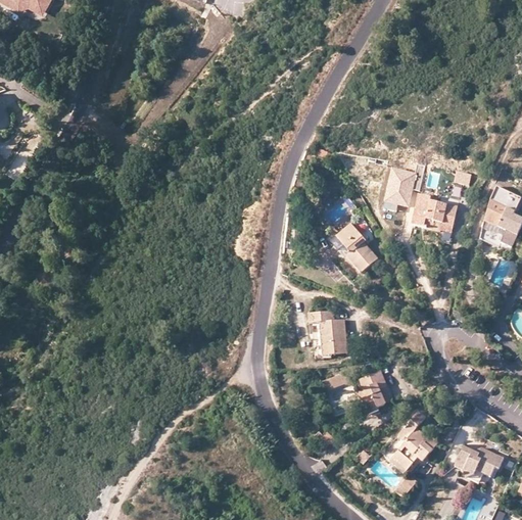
[(0,4),(16,12),(28,8),(44,16),(51,0),(0,0),(0,4)]
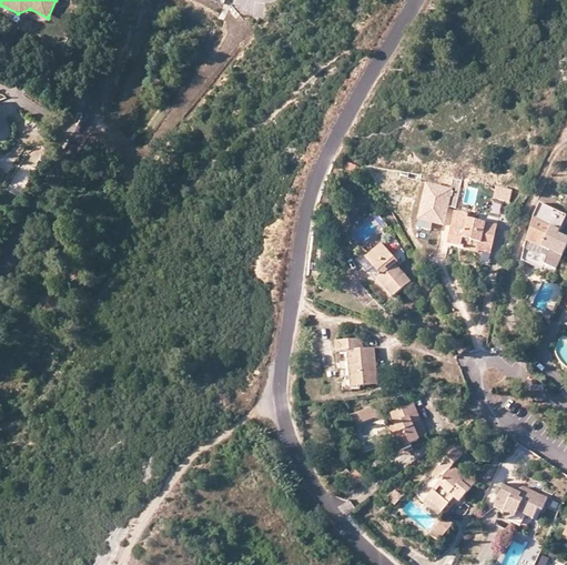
[(425,180),(416,217),(417,217),(432,220),(443,222),(447,203),(454,204),(461,177),(453,175),(451,185),(425,180)]
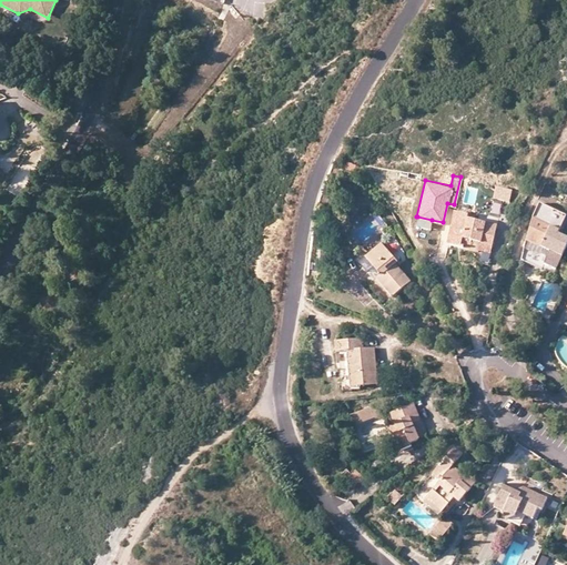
[(495,183),(493,195),(508,199),(510,187),(495,183)]
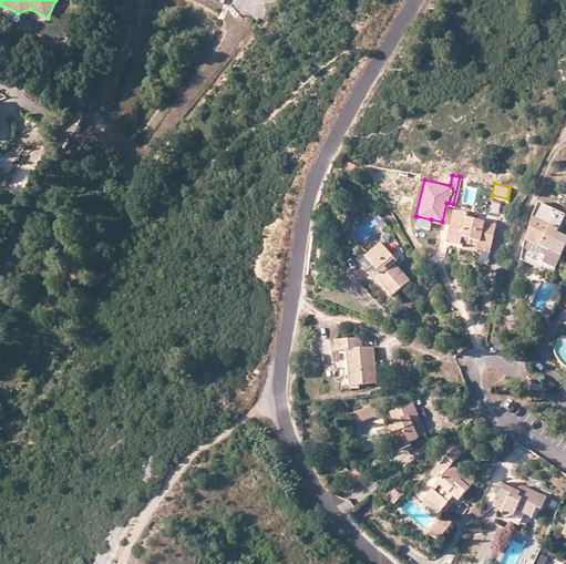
[(538,201),(531,216),(528,227),(525,238),(548,249),(543,262),(555,266),(565,242),(565,235),(556,232),(565,213),(538,201)]
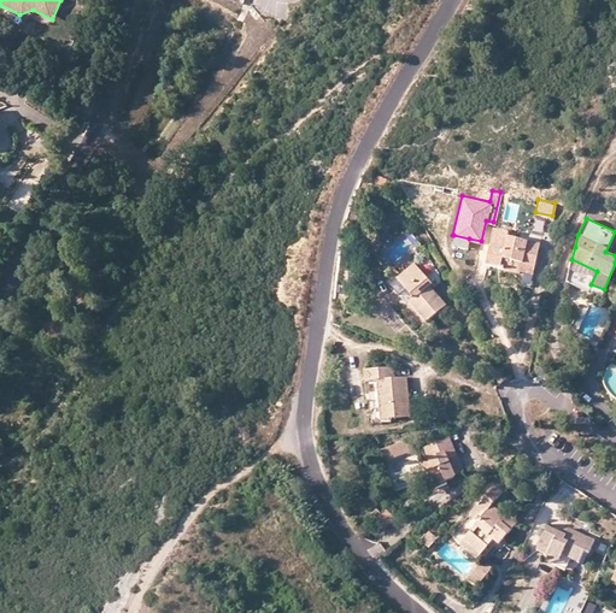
[(509,231),(494,228),(486,264),(500,267),(502,261),(509,263),(520,266),(520,270),(533,273),(539,242),(509,235),(509,231)]
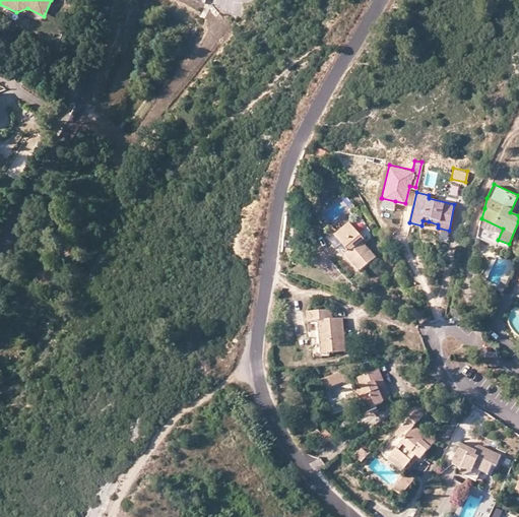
[(395,201),(382,198),(381,205),(393,207),(395,201)]
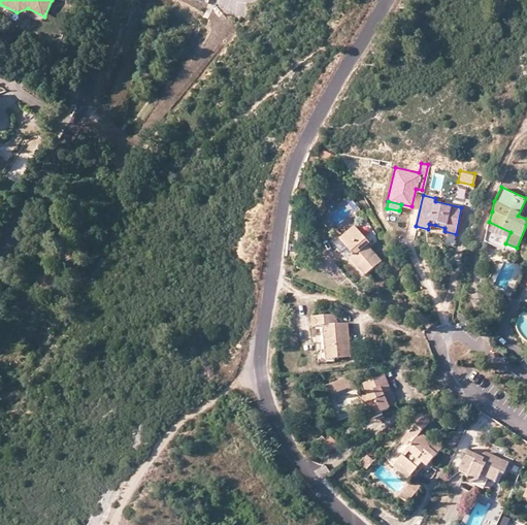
[(511,232),(489,222),(485,235),(505,244),(505,243),(511,232)]
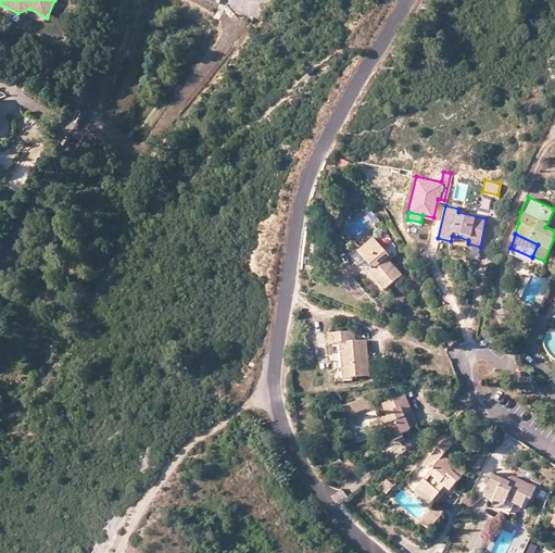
[(371,266),(368,269),(374,275),(383,288),(401,274),(387,256),(388,255),(373,237),(358,249),(371,266)]
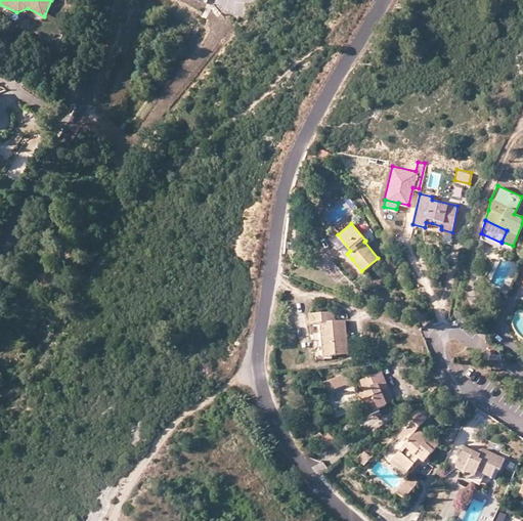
[(345,256),(347,254),(350,251),(338,234),(332,240),(345,256)]
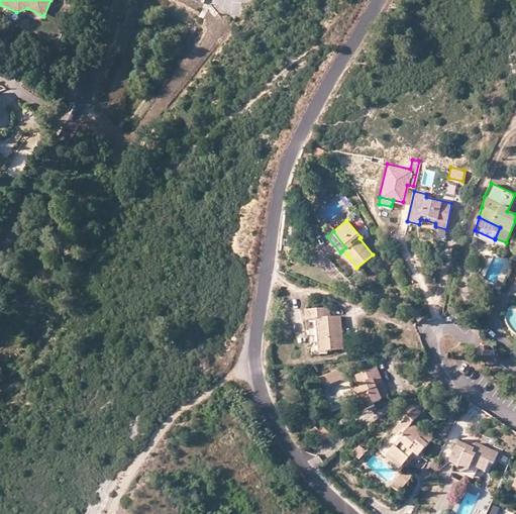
[(62,272),(53,266),(43,280),(53,285),(62,272)]
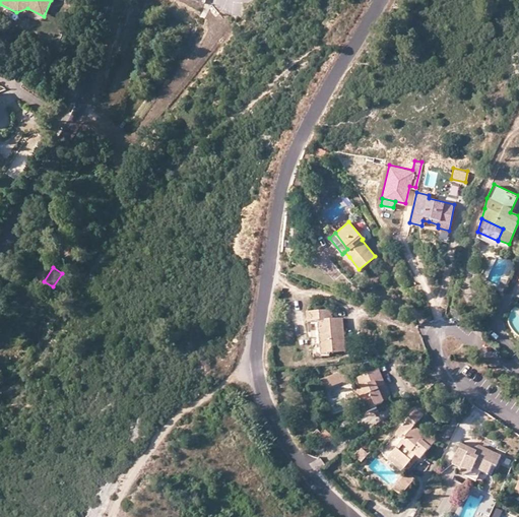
[(308,321),(310,320),(317,320),(320,352),(345,350),(343,330),(342,317),(333,318),(331,309),(307,311),(308,321)]
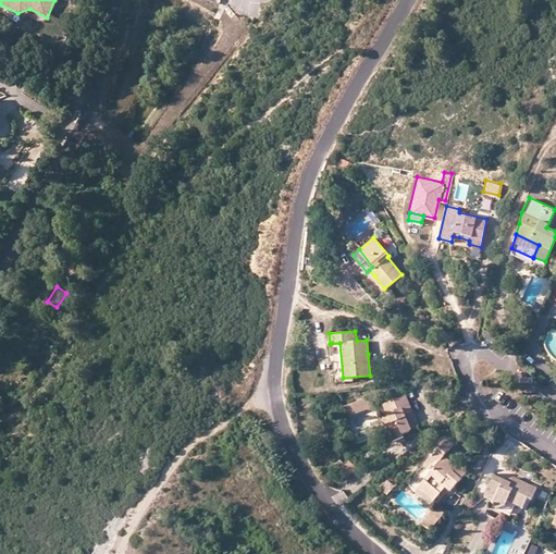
[(340,343),(332,343),(336,381),(343,380),(343,378),(340,343)]
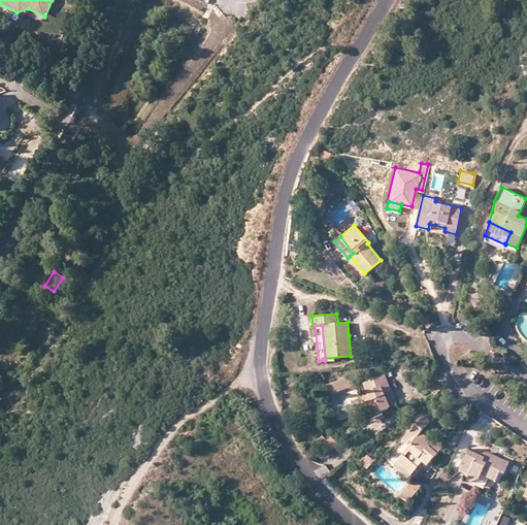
[(370,399),(365,401),(371,418),(382,414),(382,409),(389,407),(383,392),(390,389),(387,382),(384,373),(363,383),(366,391),(370,399)]
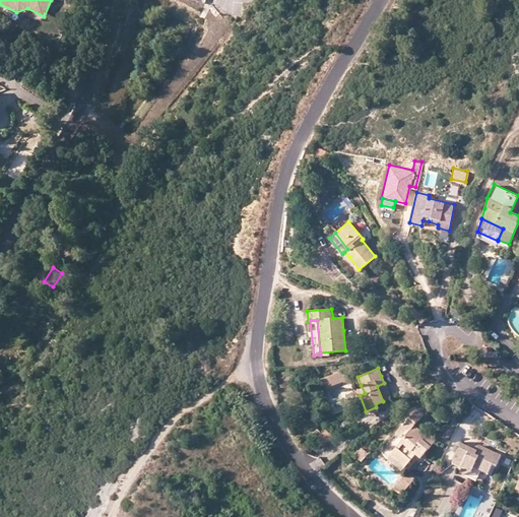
[(337,370),(320,378),(324,386),(341,379),(349,381),(345,372),(337,370)]
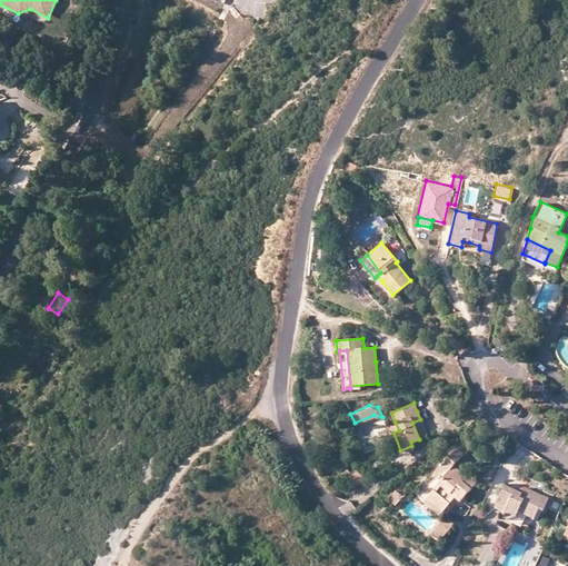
[(412,423),(419,439),(427,435),(420,419),(412,423)]
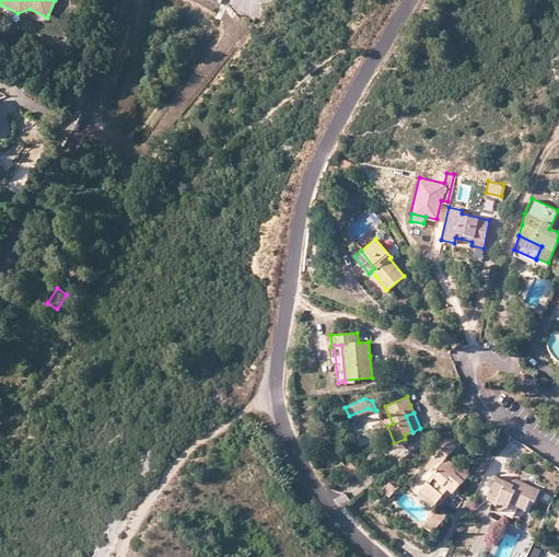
[(383,417),(387,426),(393,424),(388,415),(383,417)]
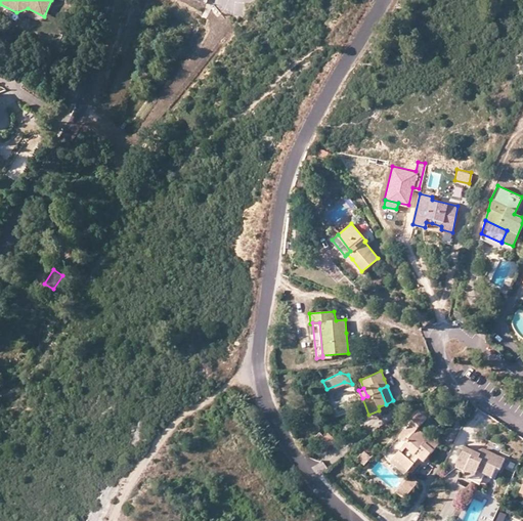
[(412,465),(406,471),(405,473),(409,476),(411,477),(438,443),(433,438),(428,434),(426,436),(417,428),(425,418),(419,413),(399,435),(406,441),(397,452),(412,465)]
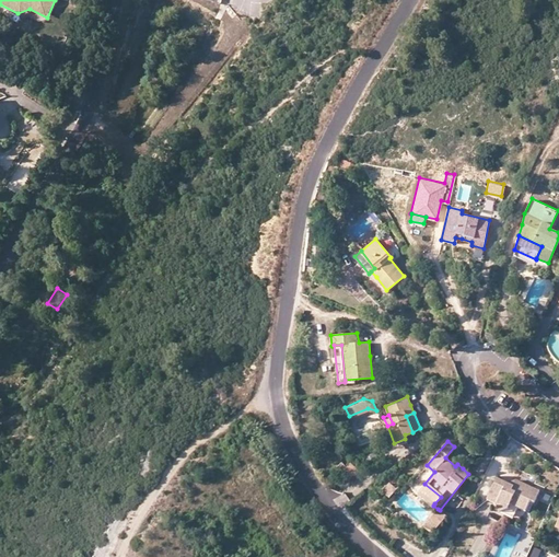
[(497,479),(489,496),(499,500),(497,505),(508,509),(511,503),(519,507),(525,511),(531,501),(534,502),(539,490),(515,480),(513,487),(507,484),(497,479)]
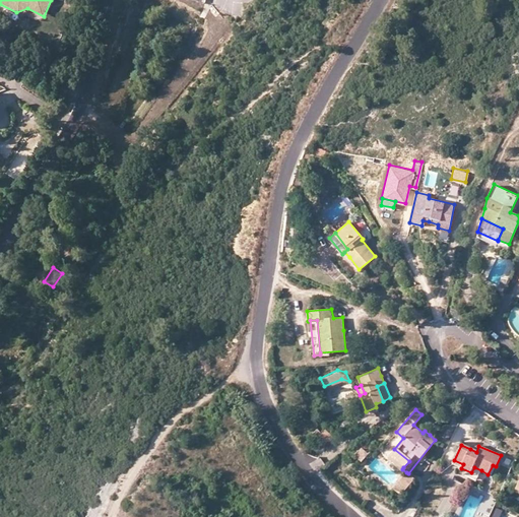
[(389,455),(403,467),(409,461),(394,449),(389,455)]
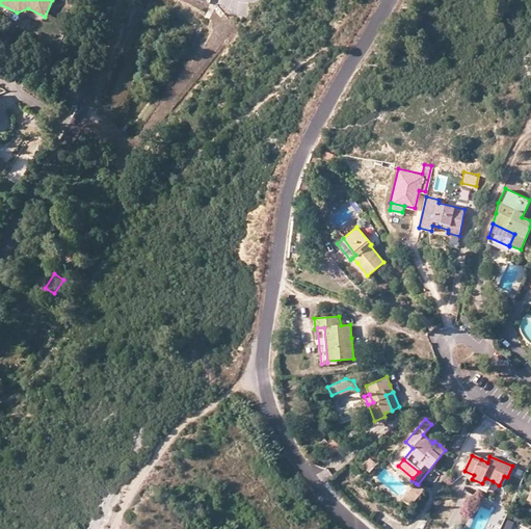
[(482,483),(472,479),(470,484),(487,492),(493,481),(485,478),(482,483)]
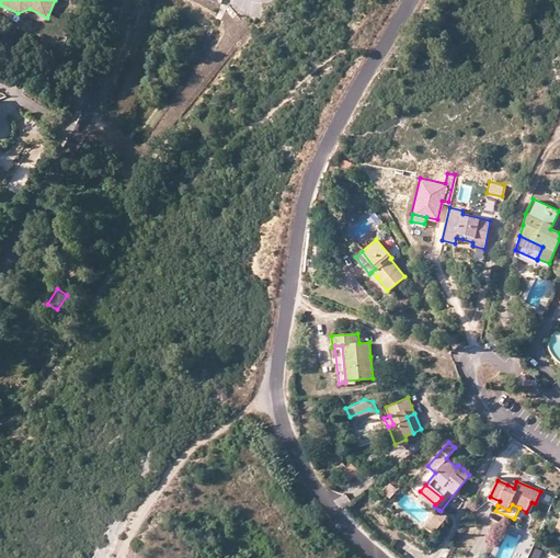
[(441,511),(438,510),(424,527),(433,533),(447,516),(441,511)]
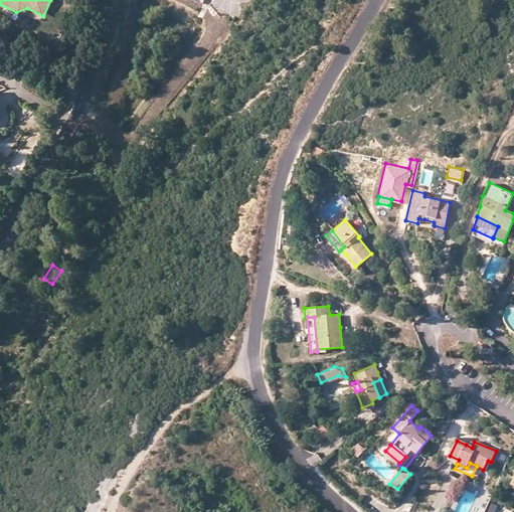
[(494,511),(497,507),(489,503),(484,511),(494,511)]
